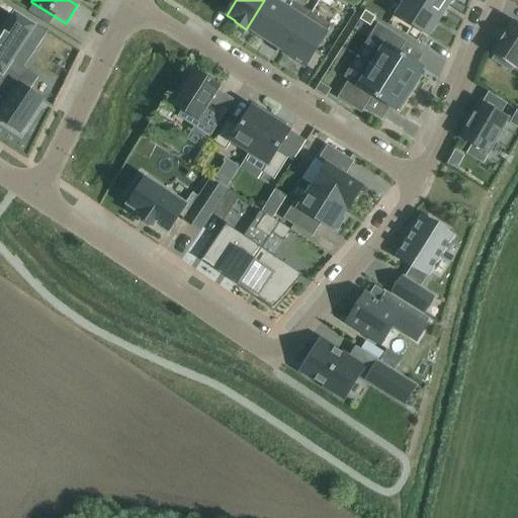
[(264,0),(246,29),(247,29),(248,28),(266,39),(291,0),(290,0),(285,8),(272,0),(264,0)]
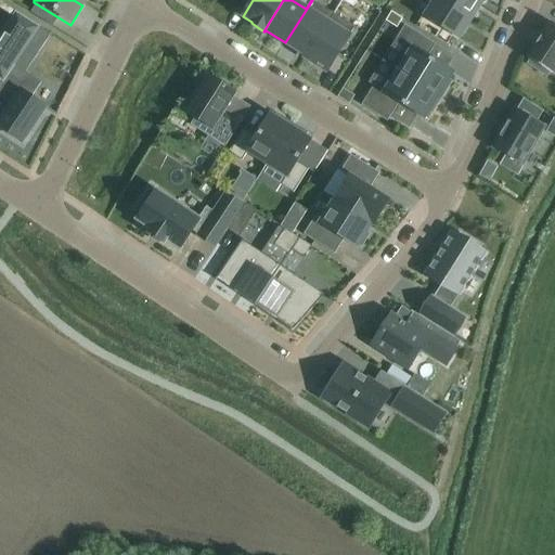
[(312,0),(285,42),(306,55),(305,57),(306,57),(333,13),(312,0)]
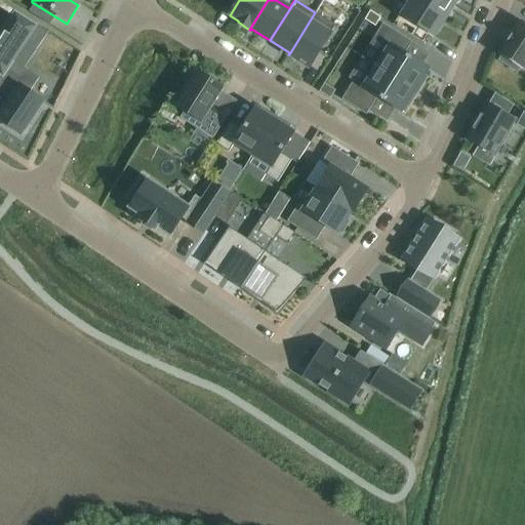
[(434,36),(446,16),(420,0),(411,0),(402,15),(434,36)]
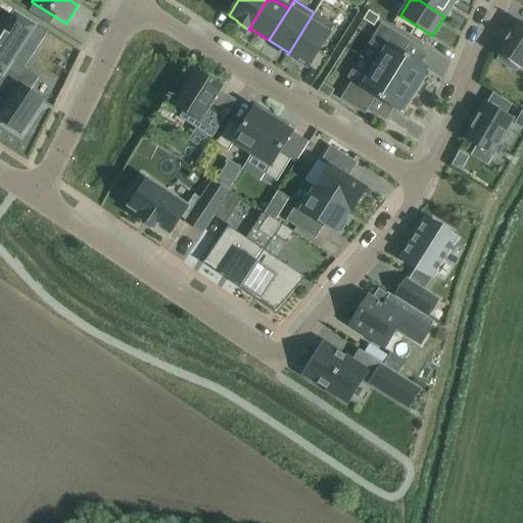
[(419,0),(444,16),(455,0),(419,0)]
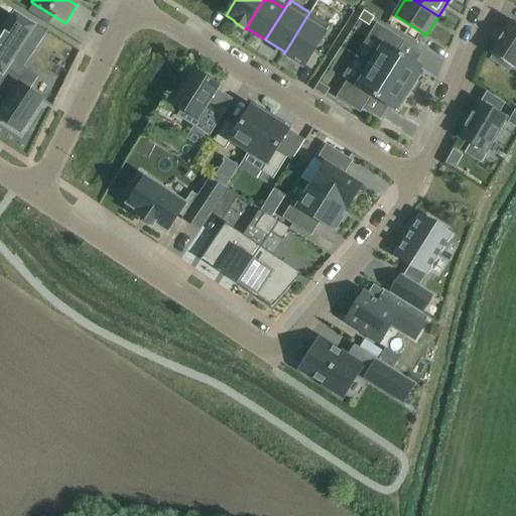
[(0,75),(3,77),(14,60),(23,46),(31,34),(37,25),(14,10),(0,31),(0,75)]
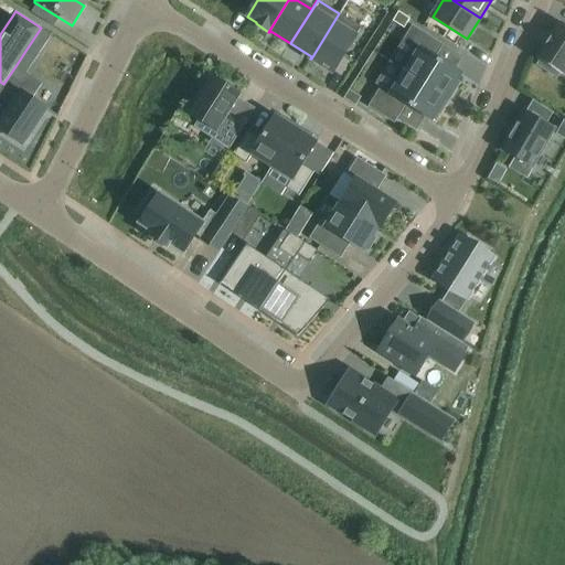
[(397,12),(393,21),(403,28),(409,18),(398,11),(397,12)]
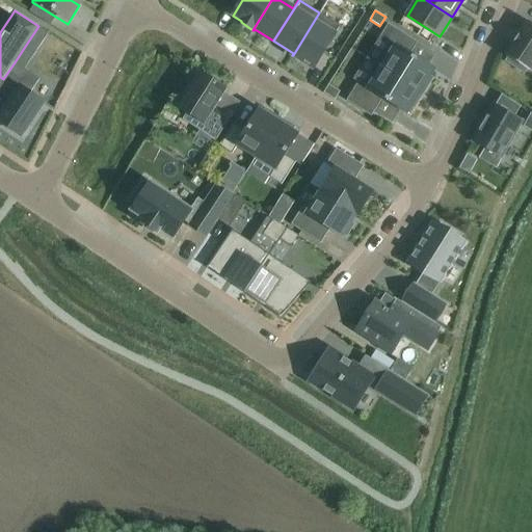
[(320,14),(319,12),(293,55),(294,56),(314,69),(340,26),(320,14)]
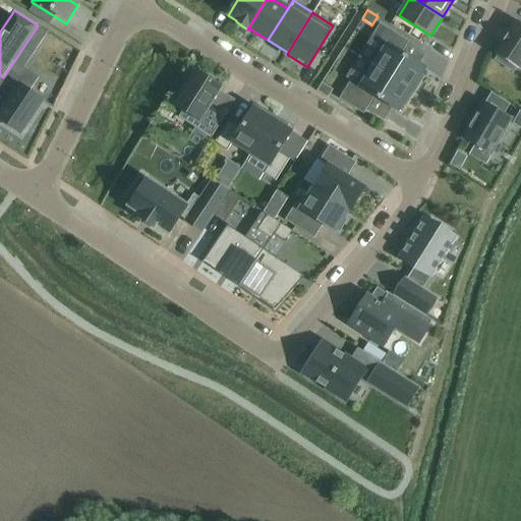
[(380,23),(371,37),(387,46),(374,65),(374,66),(414,92),(424,76),(421,74),(424,68),(401,53),(409,42),(380,23)]
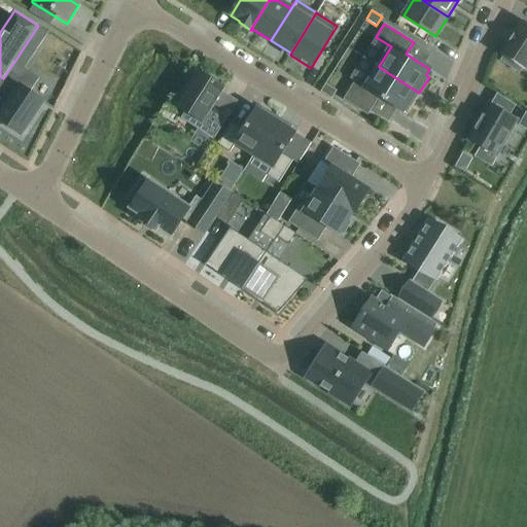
[(526,77),(526,26),(521,37),(519,35),(512,46),(515,48),(507,61),(511,62),(508,66),(526,77)]
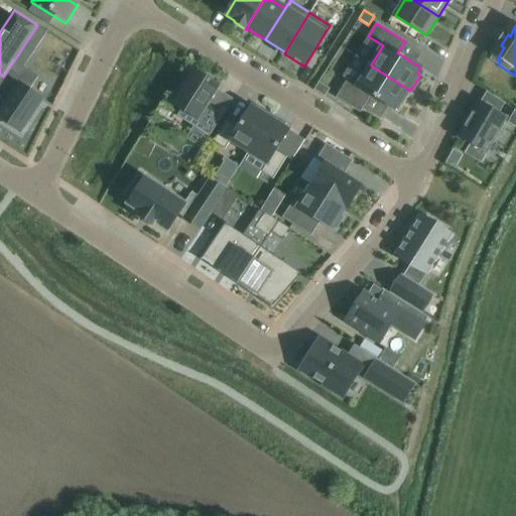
[(31,34),(23,46),(34,53),(41,41),(31,34)]
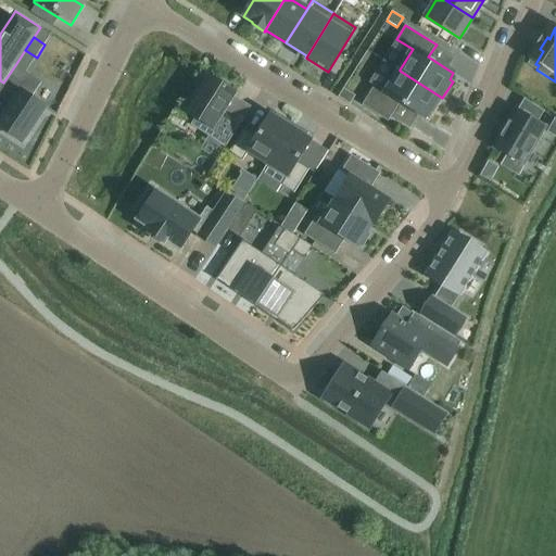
[(3,83),(0,86),(0,97),(11,104),(0,121),(0,128),(22,143),(46,106),(32,98),(41,83),(15,65),(3,83)]
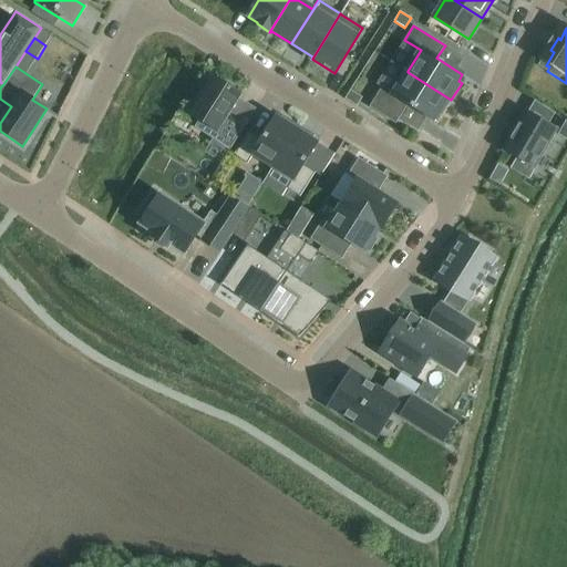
[(382,86),(370,107),(395,124),(408,104),(433,121),(437,114),(441,116),(451,100),(408,72),(393,94),(382,86)]
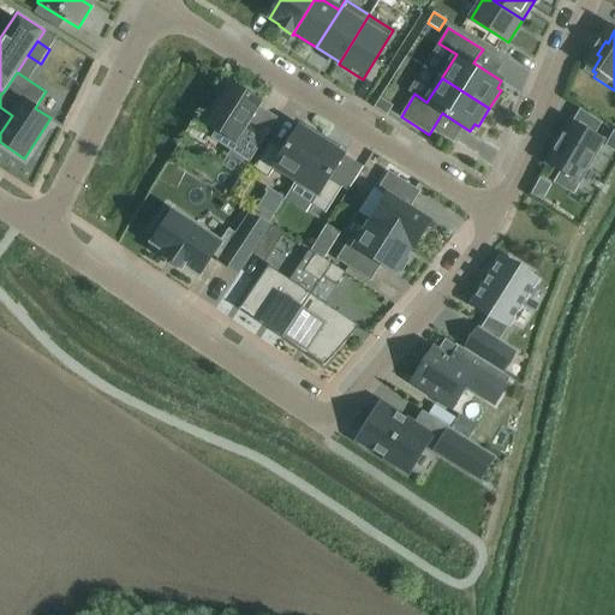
[(215,131),(212,137),(250,162),(266,137),(246,124),(260,105),(261,102),(249,95),(251,93),(237,83),(236,87),(232,84),(226,95),(222,94),(214,108),(216,109),(207,125),(215,131)]
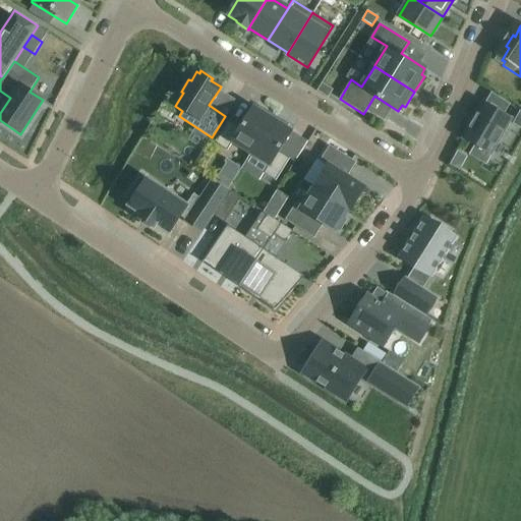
[(321,83),(316,91),(328,98),(333,91),(321,83)]
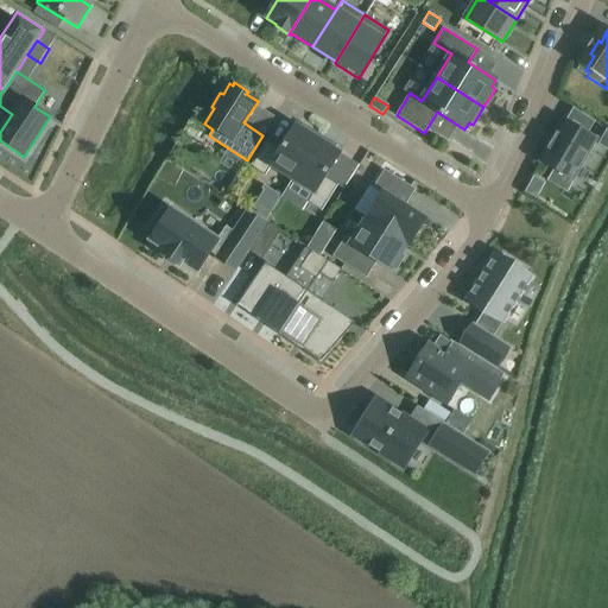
[(564,120),(539,162),(572,181),(596,139),(564,120)]
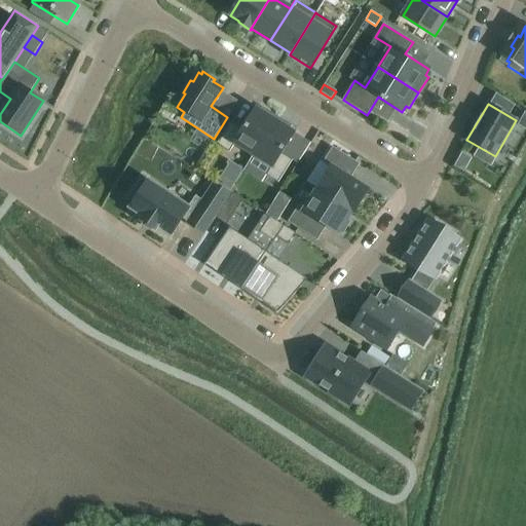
[(261,112),(256,108),(243,129),(232,122),(217,145),(229,152),(235,144),(253,155),(277,117),(263,109),(261,112)]
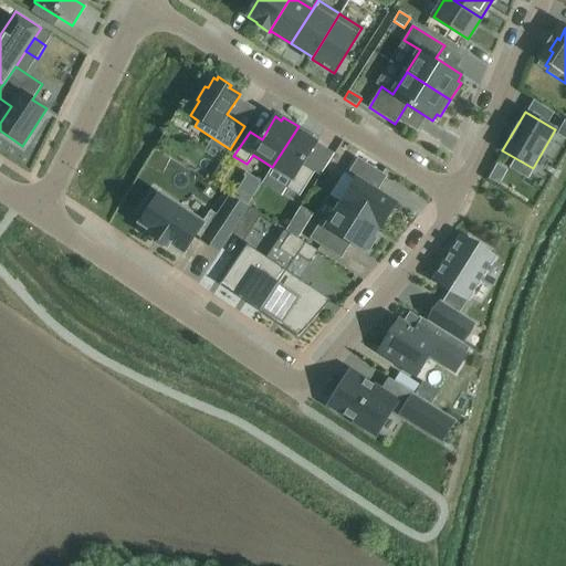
[(299,126),(272,167),(292,179),(286,189),(300,197),(314,173),(303,165),(317,143),(311,139),(313,136),(299,126)]
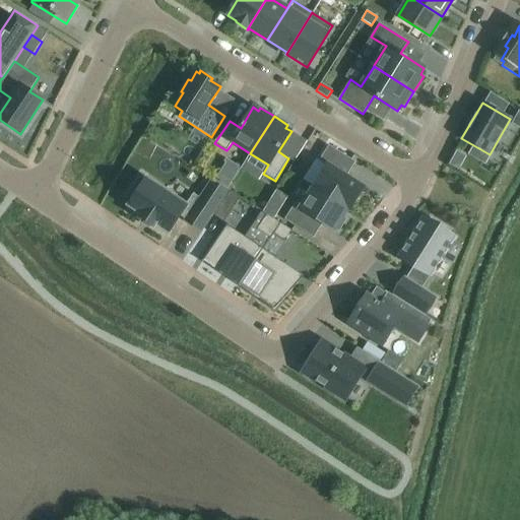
[(353,155),(329,141),(319,158),(332,167),(322,184),(360,204),(373,181),(347,167),(353,155)]
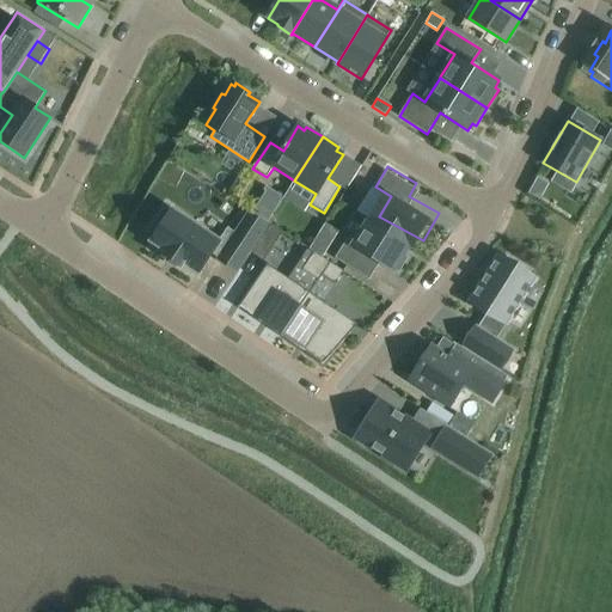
[(537,173),(528,189),(539,196),(548,179),(537,173)]
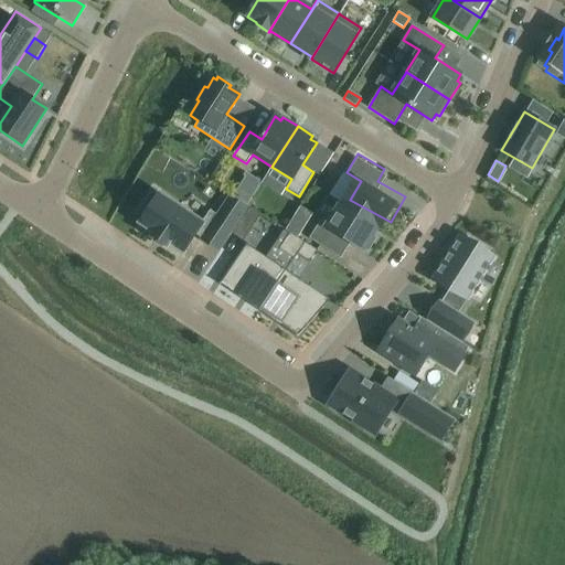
[(243,173),(233,195),(248,202),(259,180),(243,173)]
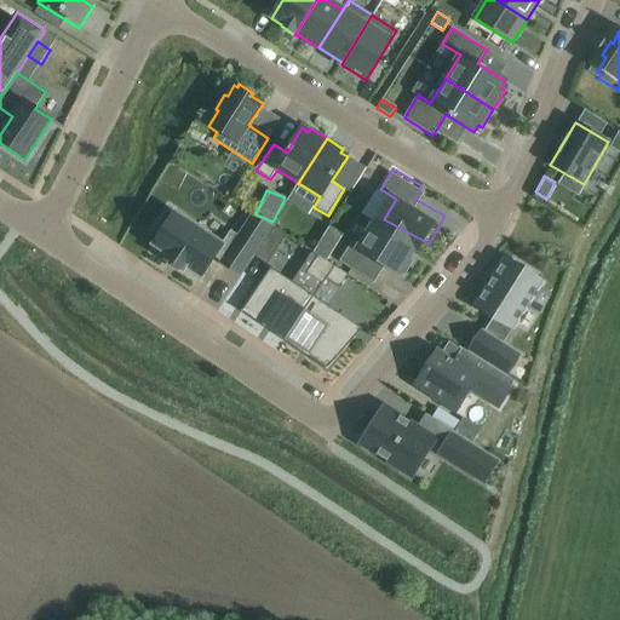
[(237,280),(265,234),(245,222),(234,240),(228,236),(218,250),(168,218),(166,220),(161,218),(149,235),(155,239),(148,251),(164,260),(161,265),(178,275),(181,271),(197,282),(211,263),(237,280)]
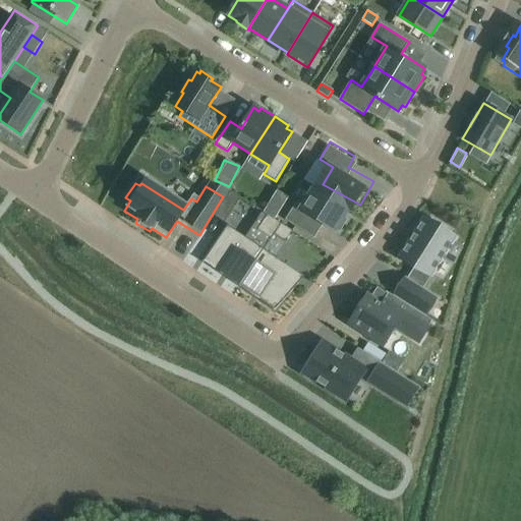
[(313,200),(299,193),(289,211),(310,223),(316,212),(346,229),(348,225),(351,226),(357,216),(354,214),(360,205),(323,184),(313,200)]
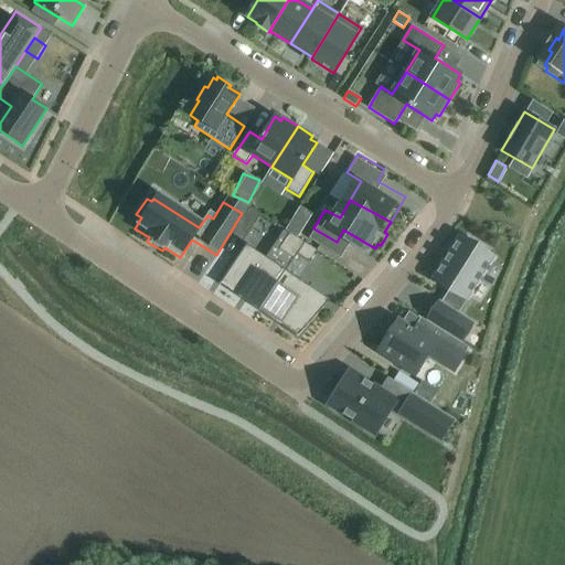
[(248,208),(232,231),(245,240),(260,215),(248,208)]
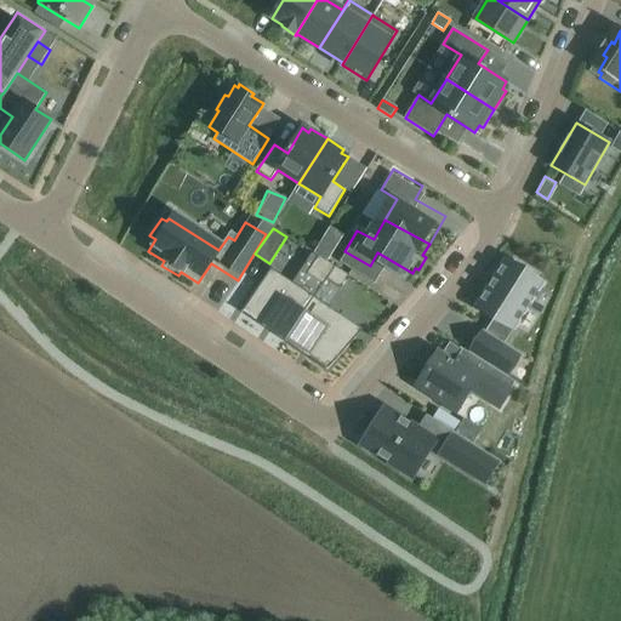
[(322,240),(314,254),(317,255),(328,262),(335,249),(322,240)]
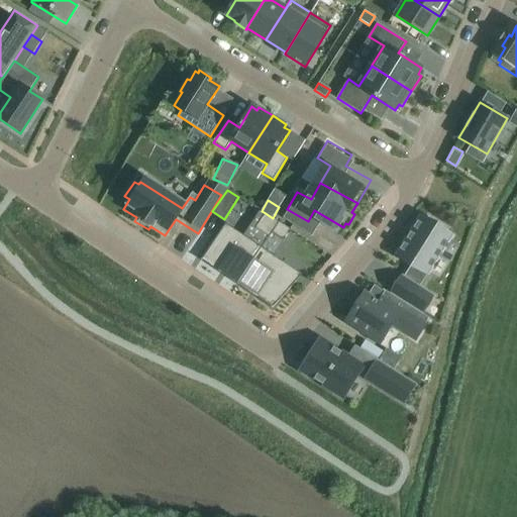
[(265,214),(255,227),(269,236),(271,232),(279,221),(273,218),(264,212),(262,211),(261,212),(263,213),(265,214)]
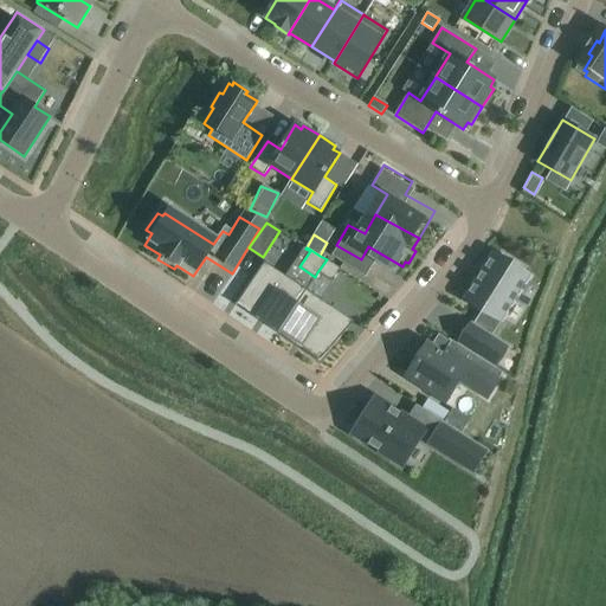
[(459,343),(496,366),(507,348),(490,337),(501,321),(502,321),(529,277),(522,272),(524,269),(503,256),(501,259),(494,255),(465,298),(483,310),(474,327),(471,326),(459,343)]
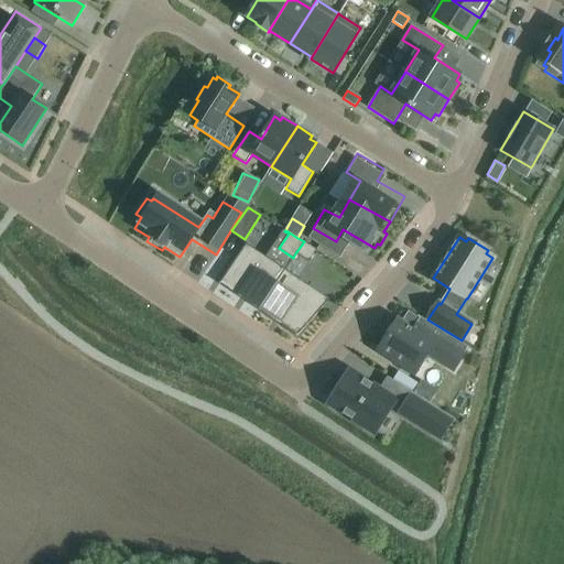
[(304,241),(295,253),(310,262),(316,251),(317,250),(304,241)]
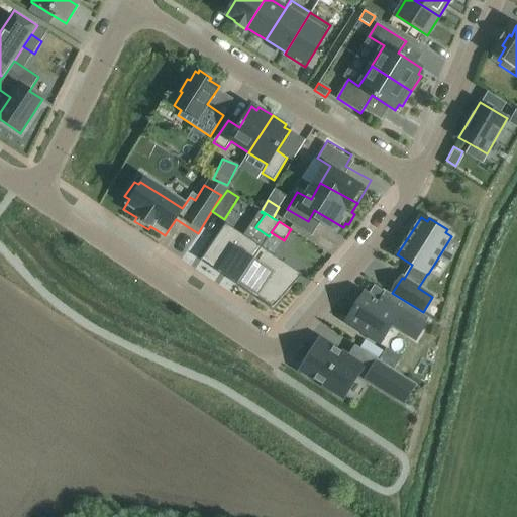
[(236,285),(262,247),(225,223),(201,261),(202,262),(203,260),(237,283),(236,284),(236,285)]
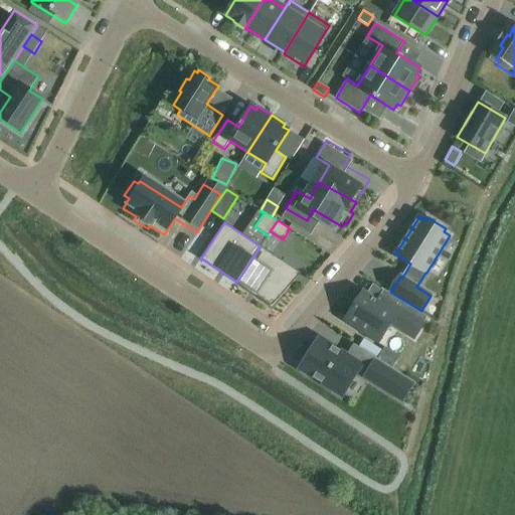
[(262,246),(261,246),(235,284),(236,284),(237,283),(271,305),(270,306),(271,307),(301,274),(262,246)]
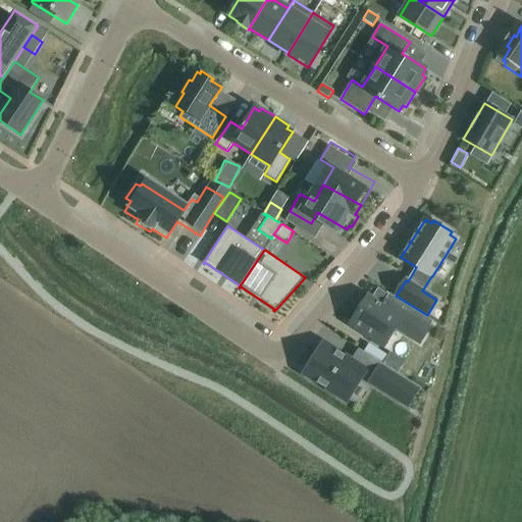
[(349,326),(384,350),(384,349),(383,348),(396,327),(408,335),(421,314),(386,293),(385,294),(388,295),(381,306),(367,297),(349,326)]
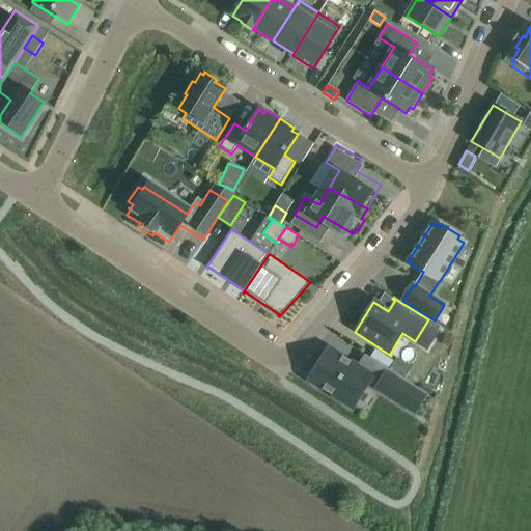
[(353,408),(372,376),(329,348),(320,363),(317,361),(308,375),(311,378),(309,381),(353,408)]
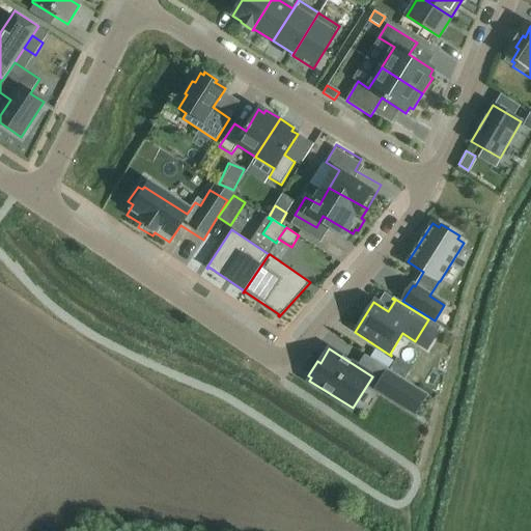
[(395,358),(388,370),(403,380),(411,368),(395,358)]
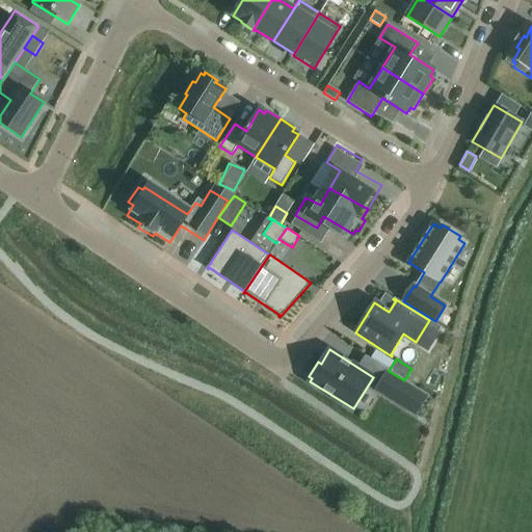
[(389,371),(376,390),(403,406),(415,387),(404,380),(389,371)]
